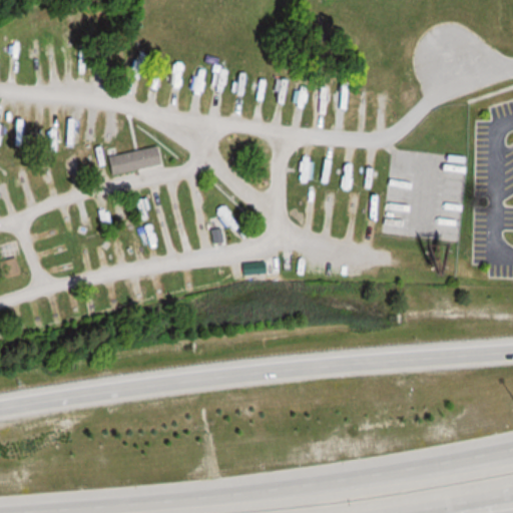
[(165,163),(161,145),(112,155),(115,173),(165,163)]
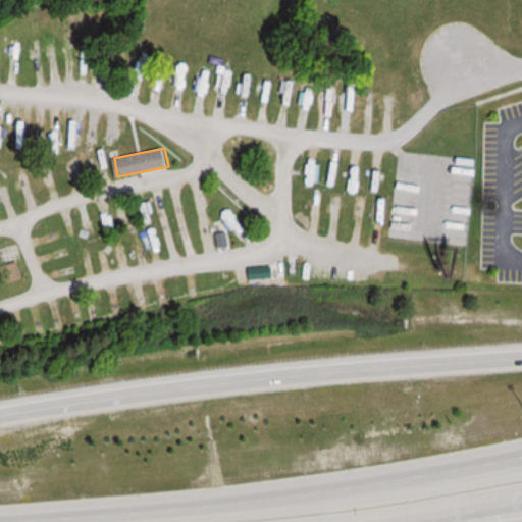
[(390,237),(432,241),(437,193),(396,189),(390,237)]
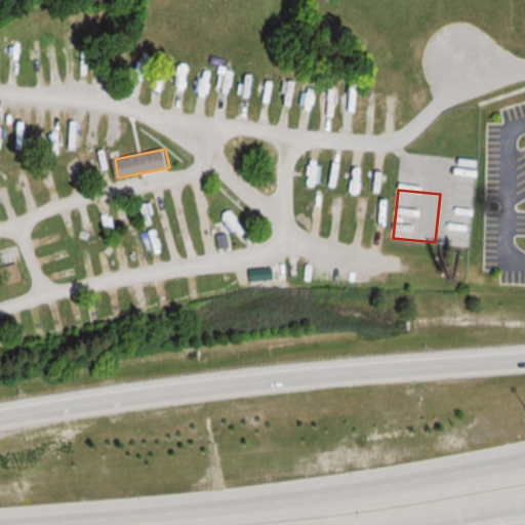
[(0,251),(0,265),(24,257),(18,245),(0,251)]
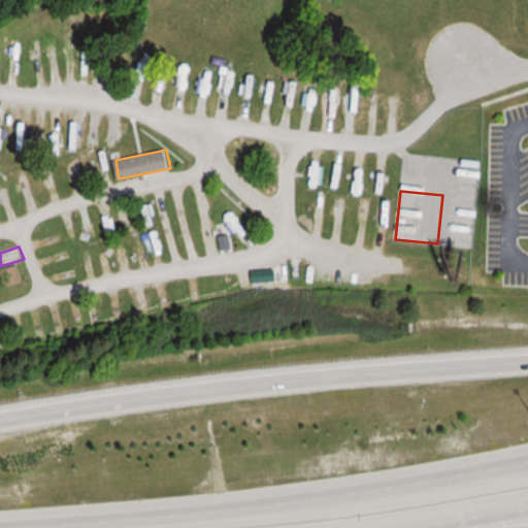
[(24,281),(19,265),(1,270),(6,286),(24,281)]
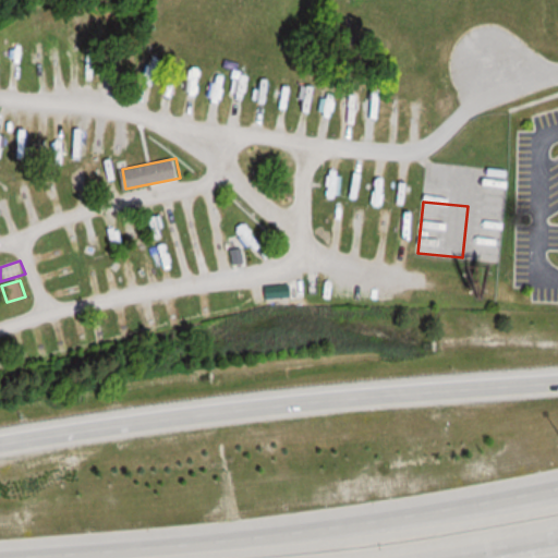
[(293,296),(305,296),(305,282),(293,282),(293,296)]
